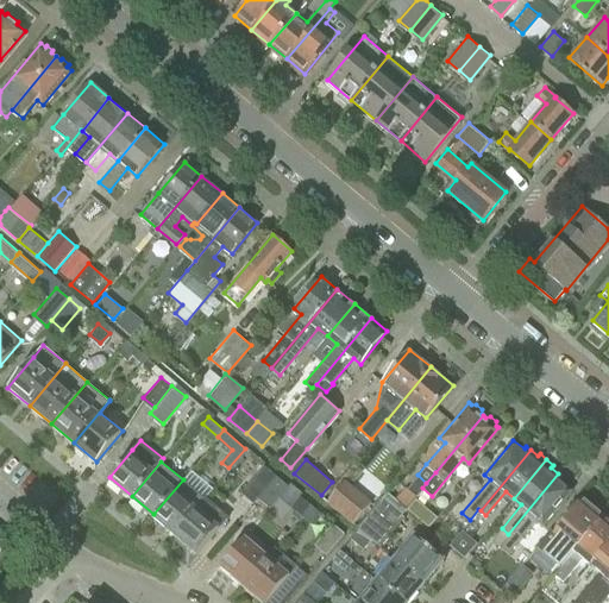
[(258,495),(276,473),(263,463),(240,489),(253,501),(258,495)]
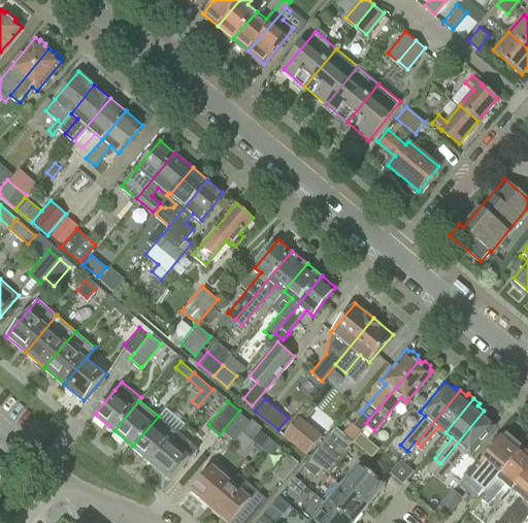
[(239,411),(224,429),(234,437),(249,419),(239,411)]
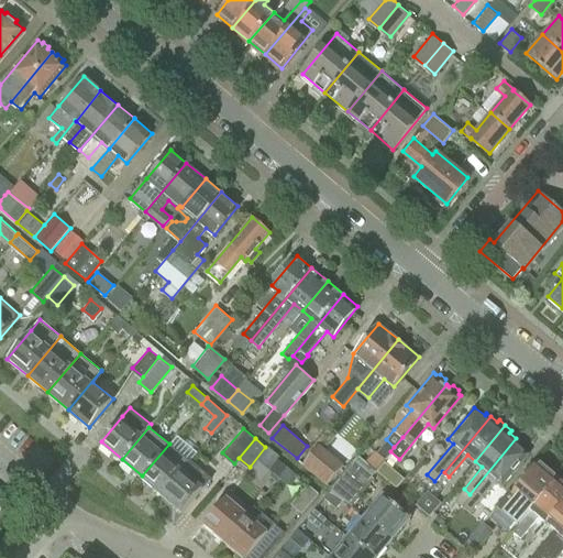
[(516,438),(470,494),(471,494),(462,504),(470,511),(495,479),(501,484),(528,451),(518,444),(520,441),(516,438)]
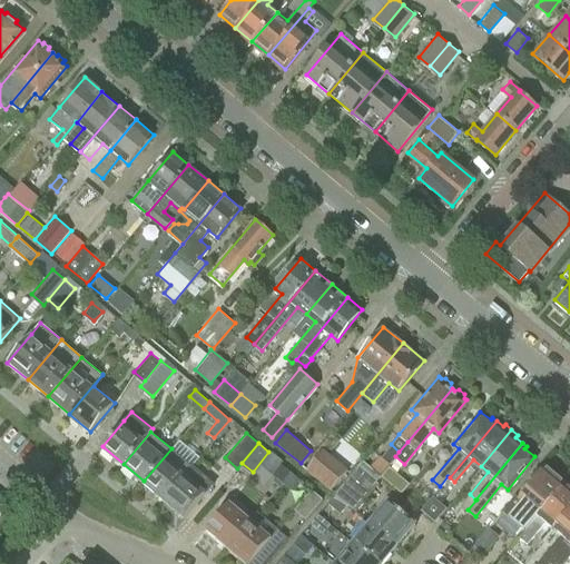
[(347,467),(323,447),(306,468),(331,488),(347,467)]
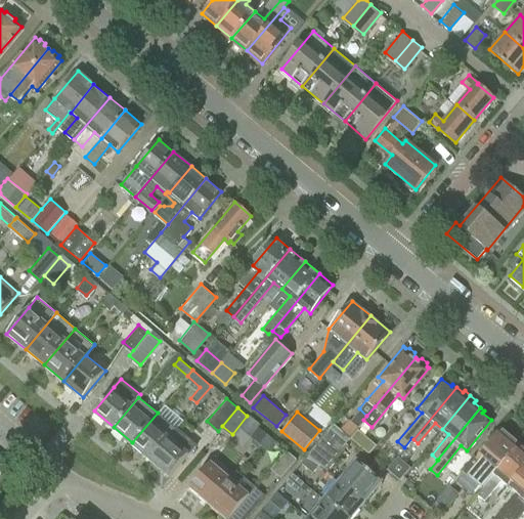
[(158,413),(132,442),(151,459),(171,435),(176,429),(158,413)]
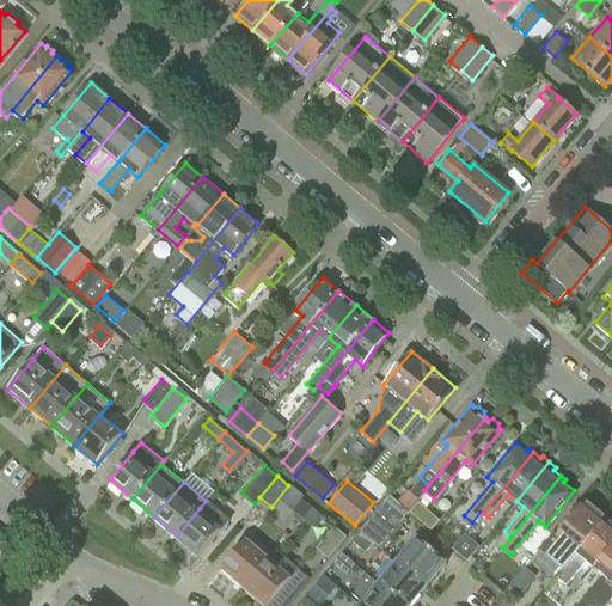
[(303,516),(312,506),(301,496),(292,507),(303,516)]
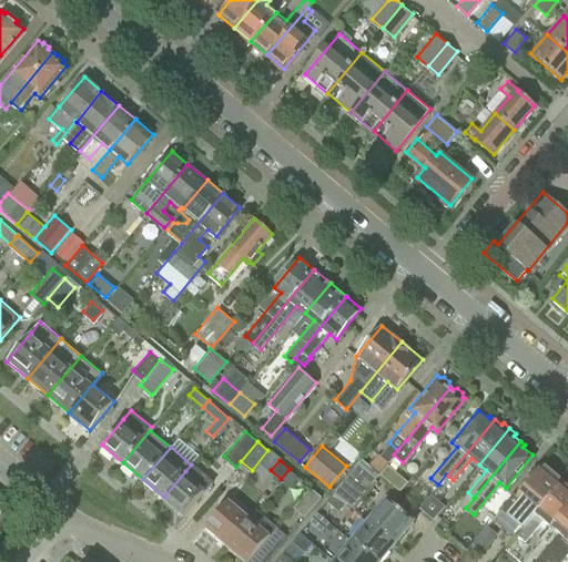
[(354,461),(332,488),(333,490),(346,500),(354,508),(376,481),(354,461)]
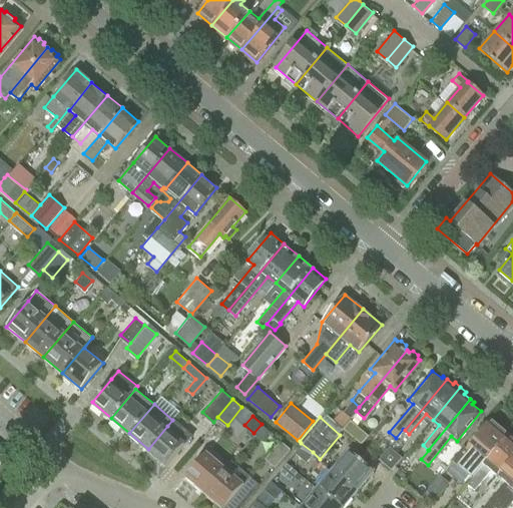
[(172,420),(167,426),(185,442),(192,433),(174,418),(172,420)]
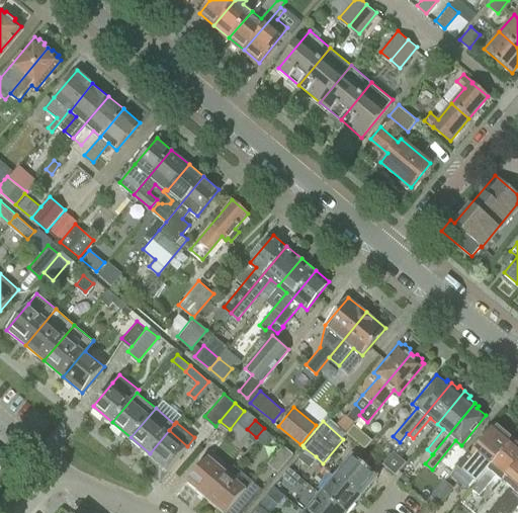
[(457,463),(478,481),(513,438),(501,427),(492,438),(487,433),(473,448),(471,446),(457,463)]
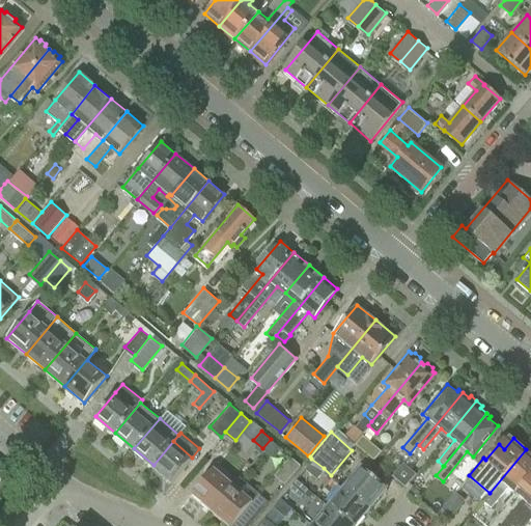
[(271,439),(262,448),(272,455),(280,446),(271,439)]
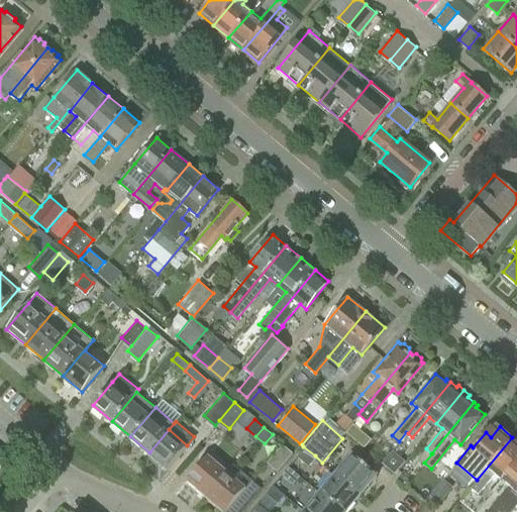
[(169,429),(149,452),(168,469),(187,445),(169,429)]
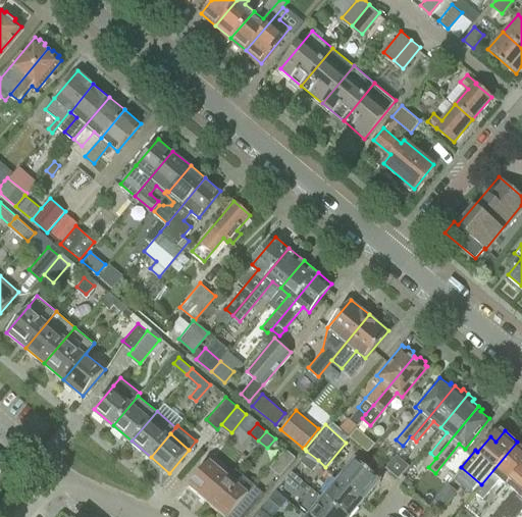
[(507,483),(521,464),(521,443),(520,444),(517,442),(481,484),(477,489),(483,496),(500,477),(507,483)]
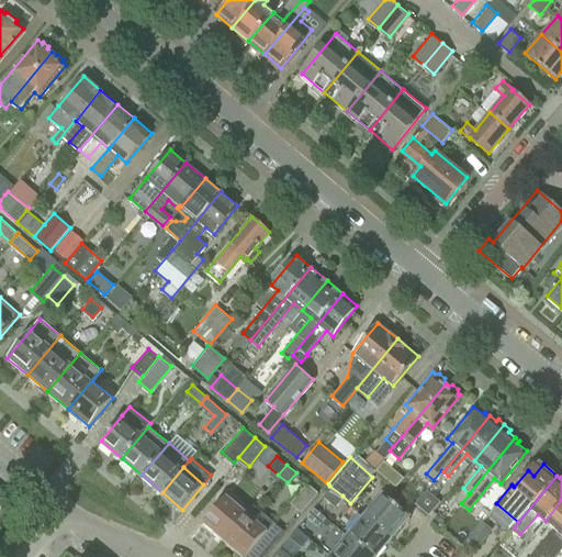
[(301,510),(317,490),(307,481),(291,501),(301,510)]
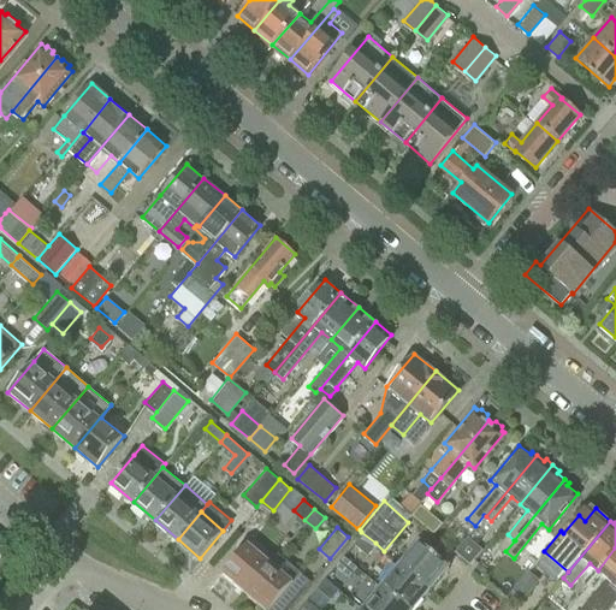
[(375,543),(361,532),(354,542),(367,552),(375,543)]
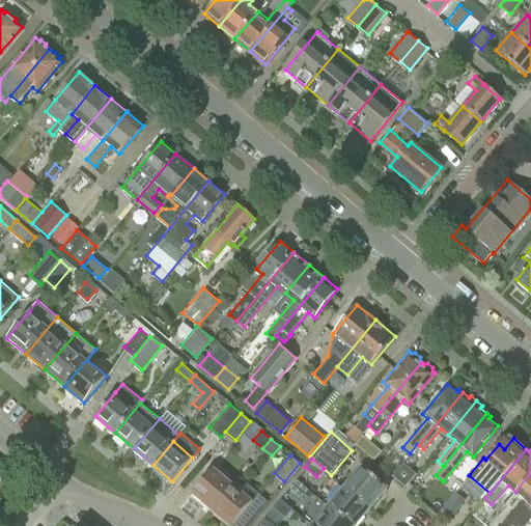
[(344,486),(370,507),(387,488),(361,466),(344,486)]
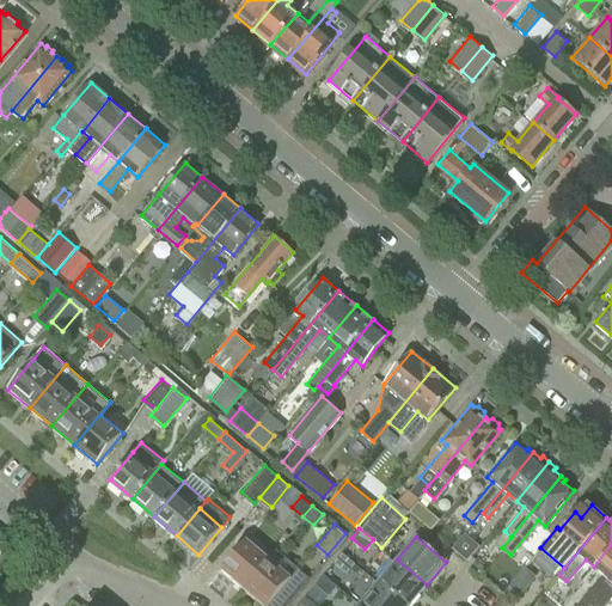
[(244,587),(269,557),(246,538),(221,568),(244,587)]
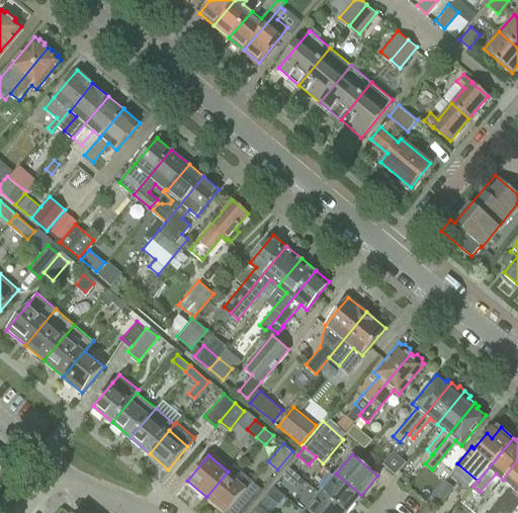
[(517,460),(503,480),(510,486),(494,504),(487,512),(498,512),(507,503),(517,489),(517,460)]
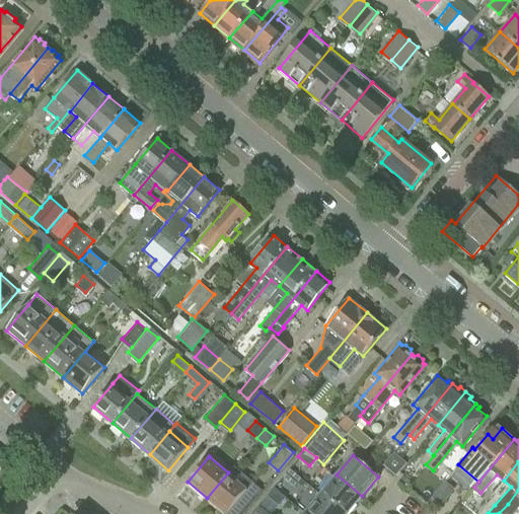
[(228,472),(207,498),(226,513),(253,481),(234,465),(228,472)]
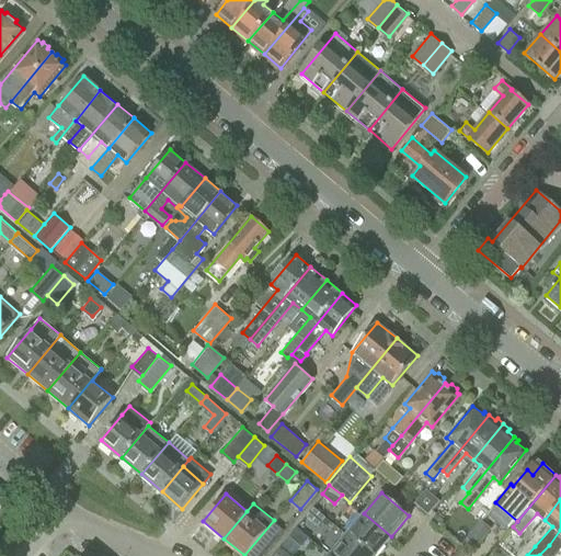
[(318,523),(324,514),(312,505),(305,513),(318,523)]
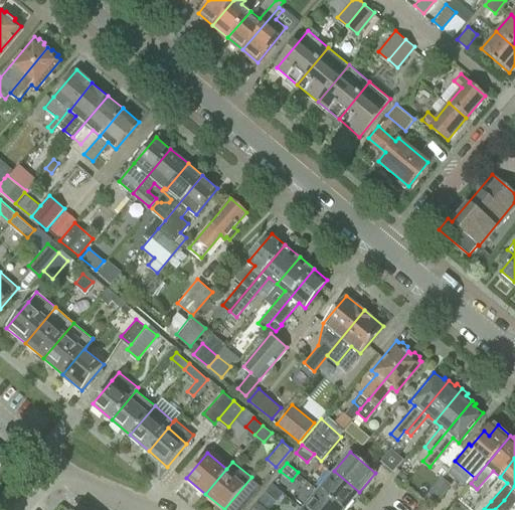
[(344,509),(359,492),(334,471),(319,490),(343,509),(344,509)]
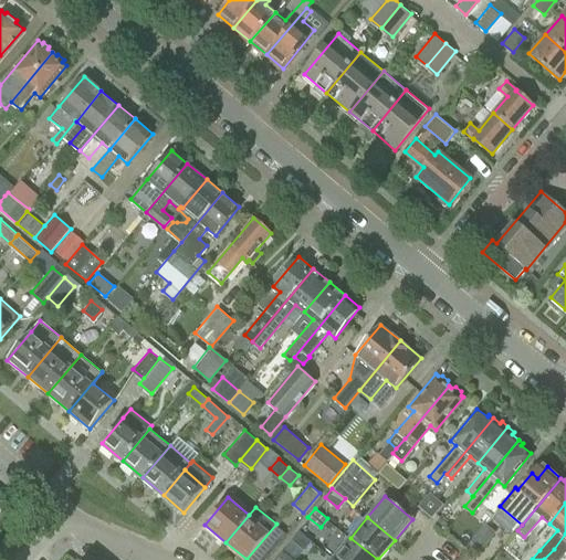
[(469,539),(480,548),(492,535),(492,528),(483,521),(469,539)]
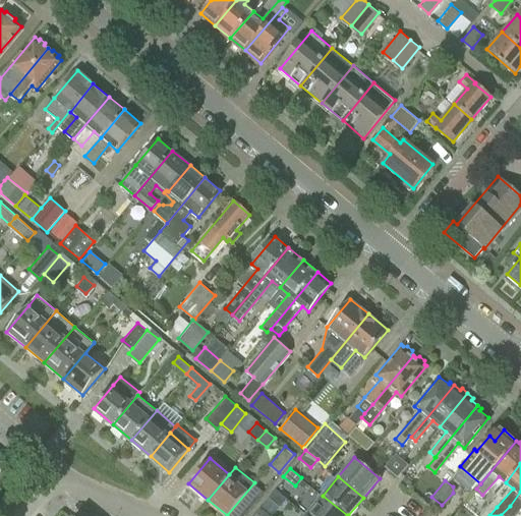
[(279,505),(286,497),(275,488),(268,496),(279,505)]
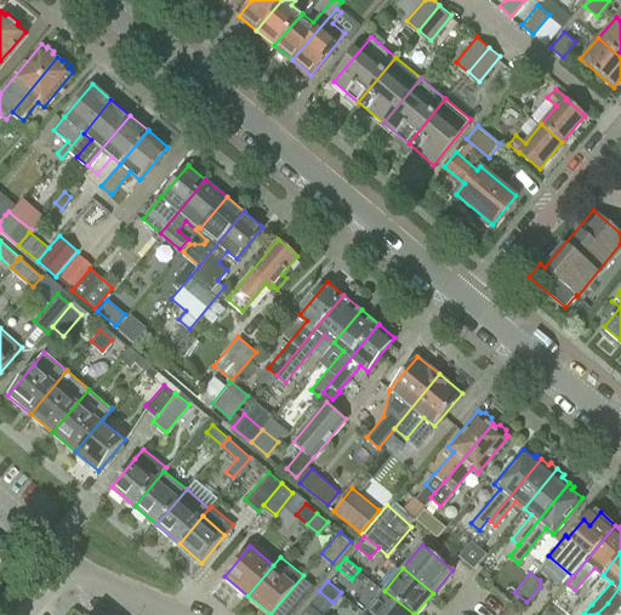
[(620,586),(608,603),(597,614),(600,613),(602,614),(611,614),(620,604),(620,586)]
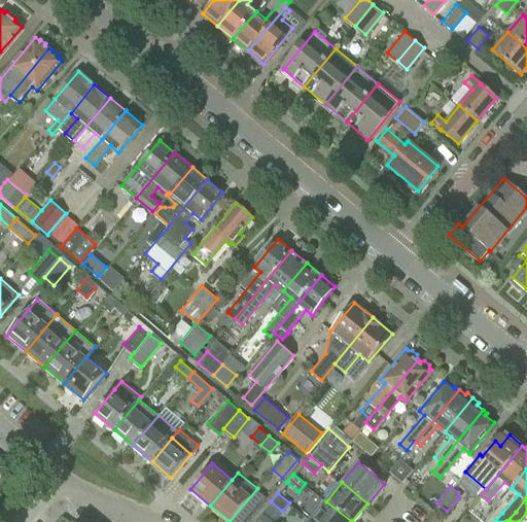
[(351,521),(326,501),(310,520),(312,521),(351,521)]
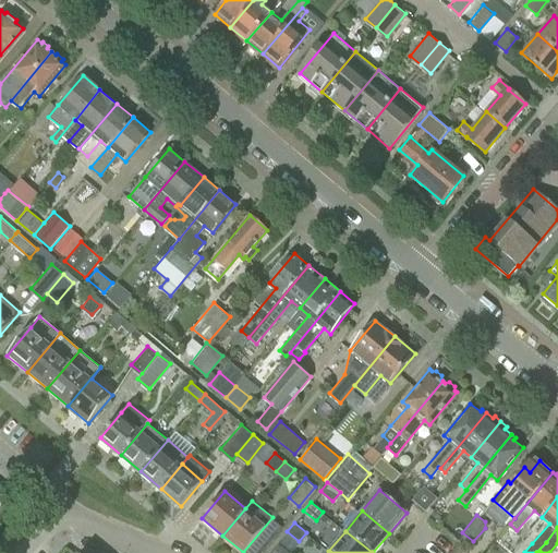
[(273,552),(289,552),(290,552),(278,542),(270,551),(273,552)]
